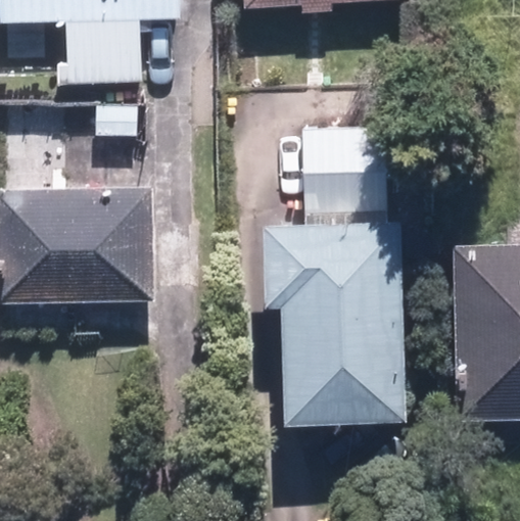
[(179,13),(178,0),(1,0),(2,16),(179,13)]
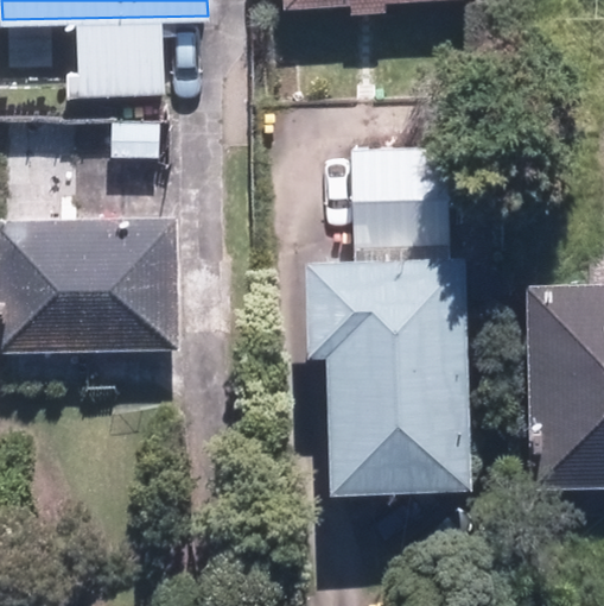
[(348,149),(353,245),(445,240),(440,145),(348,149)]
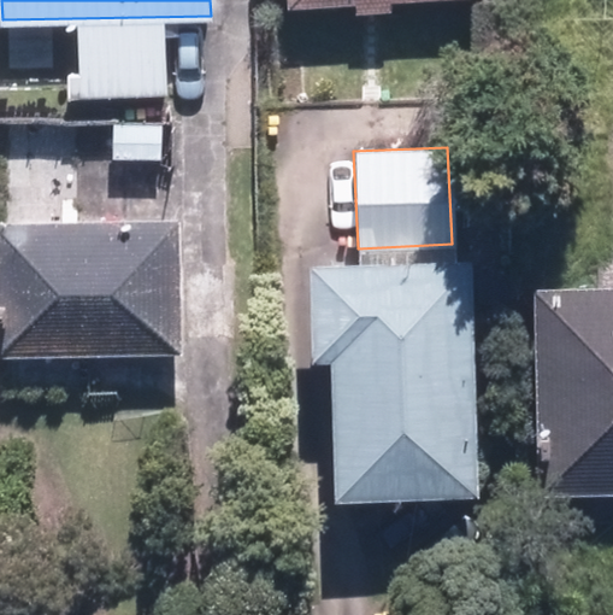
[(182,224),(5,222),(3,353),(181,356),(182,224)]
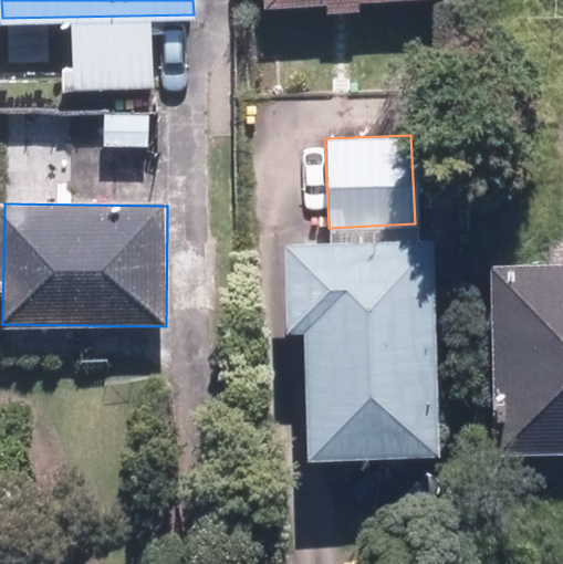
[(434,460),(430,244),(289,248),(290,330),(304,330),(308,462),(434,460)]
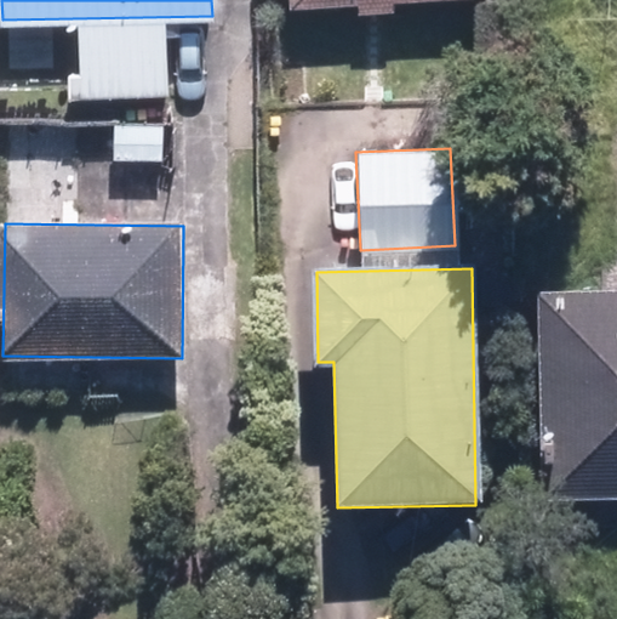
[(616,276),(561,276),(559,476),(616,476),(616,276)]
